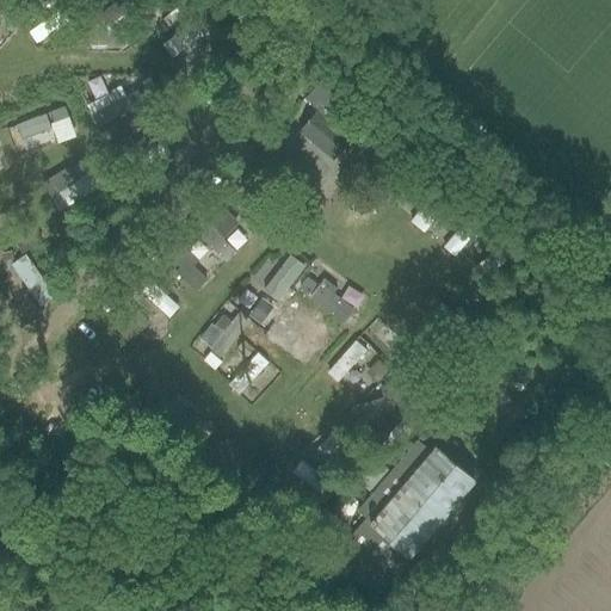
[(117,73),(86,85),(99,118),(130,106),(117,73)]
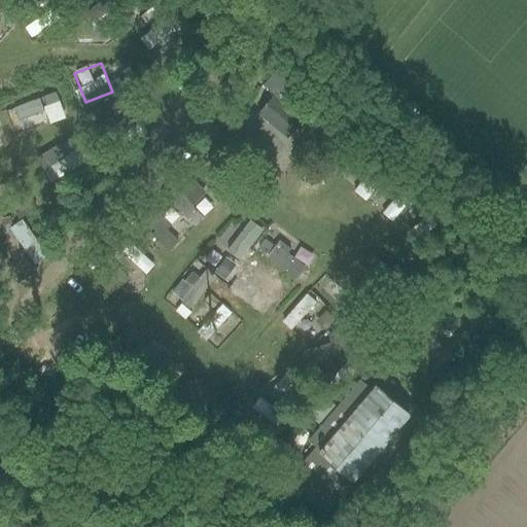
[(143,225),(168,248),(182,233),(156,210),(143,225)]
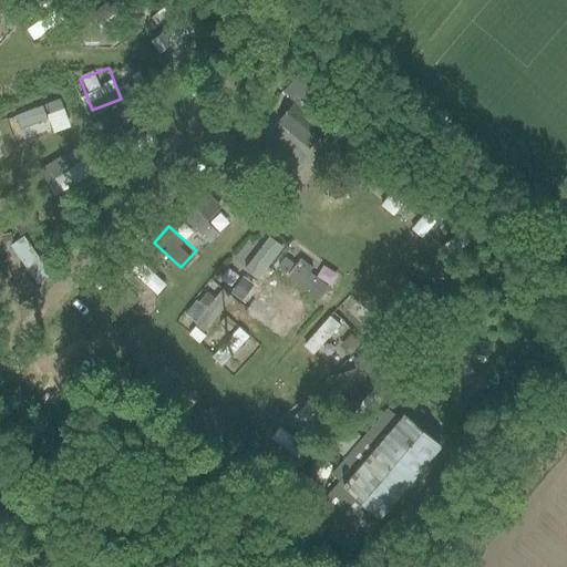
[(195,294),(187,320),(196,322),(193,333),(210,339),(223,301),(195,294)]
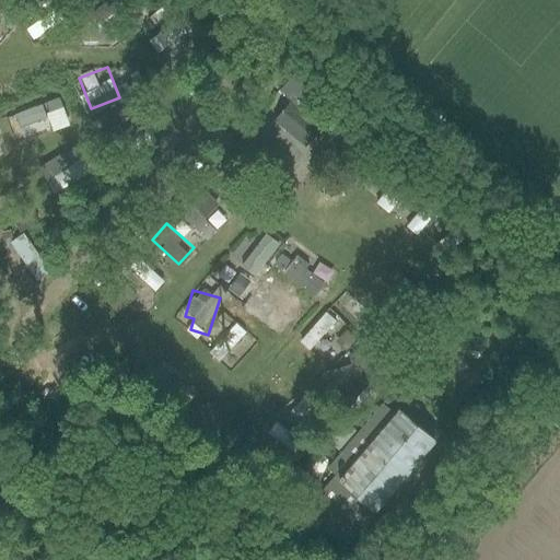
[(214,348),(228,365),(253,348),(240,330),(214,348)]
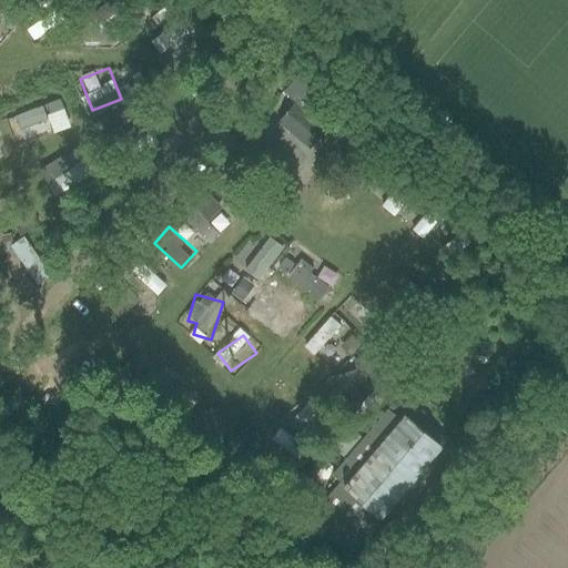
[(120,372),(135,387),(156,364),(142,350),(120,372)]
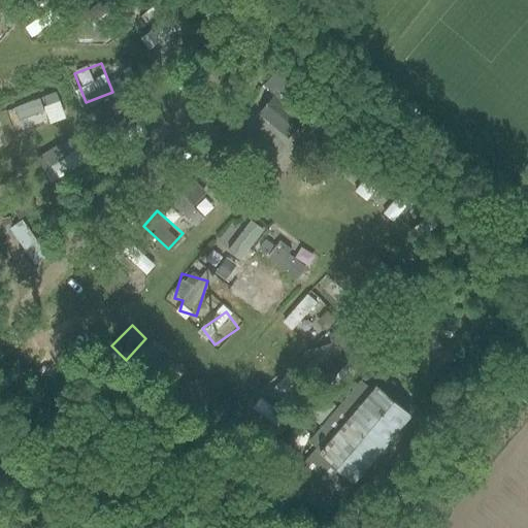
[(311,440),(358,480),(413,414),(377,385),(372,391),(360,381),(311,440)]
